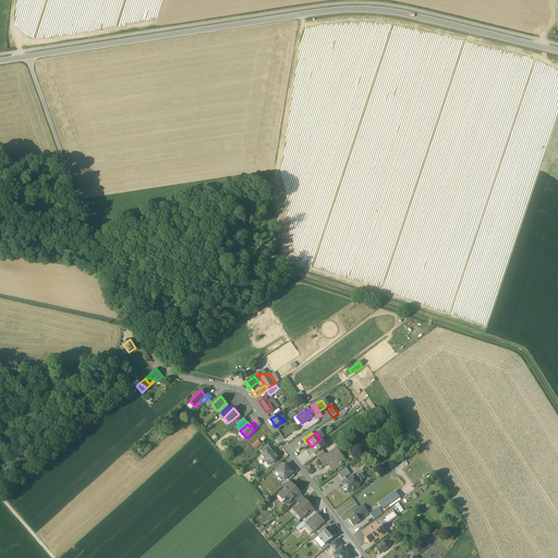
[(320,439),(311,447),(315,452),(322,448),(323,448),(324,448),(326,446),(326,445),(324,443),(320,439)]
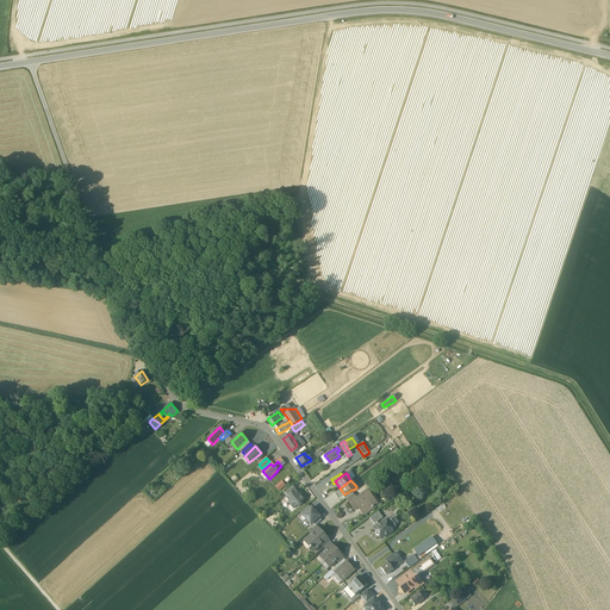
[(296,490),(293,486),(285,493),(288,496),(296,490)]
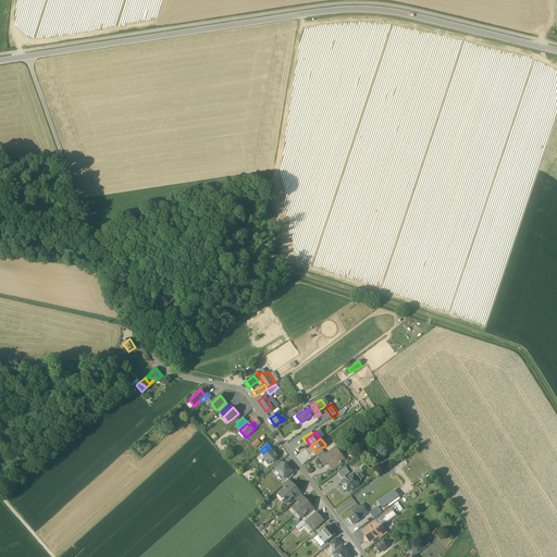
[(264,461),(268,465),(271,461),(272,462),(275,459),(274,458),(276,456),(269,447),(261,455),(265,460),(264,461)]
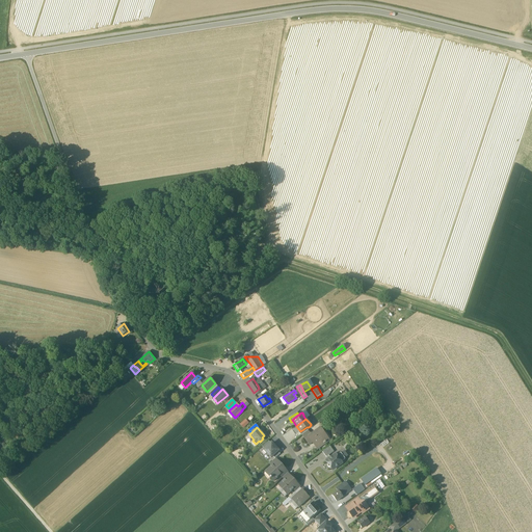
[(311,435),(309,436),(313,443),(317,449),(328,441),(320,428),(311,435)]
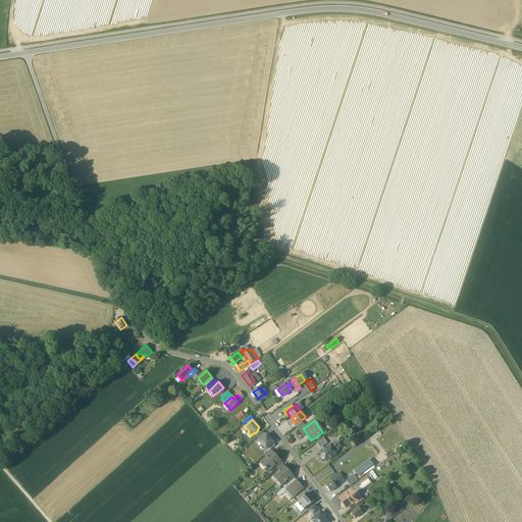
[(302,422),(296,426),(300,431),(303,428),(305,427),(302,422)]
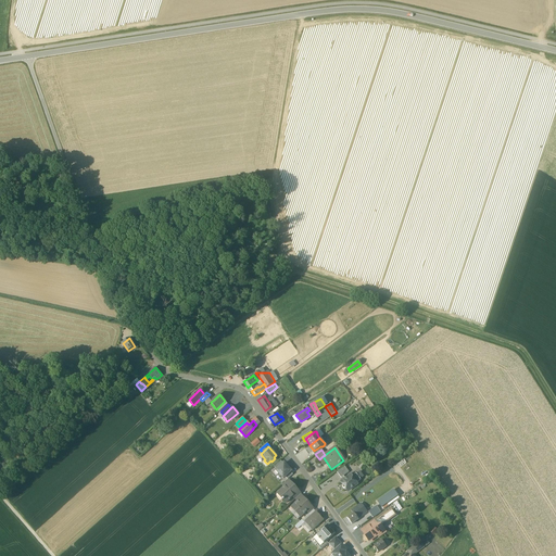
[(291,470),(285,463),(283,464),(277,469),(276,470),(283,478),(286,477),(290,471),(291,470)]
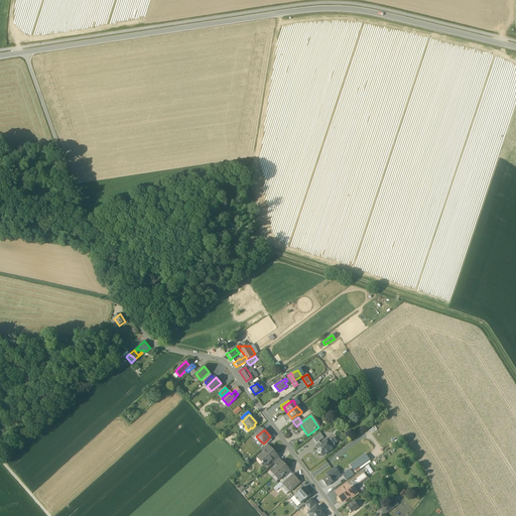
[(320,432),(312,437),(312,438),(313,438),(316,442),(316,443),(324,438),(320,432)]
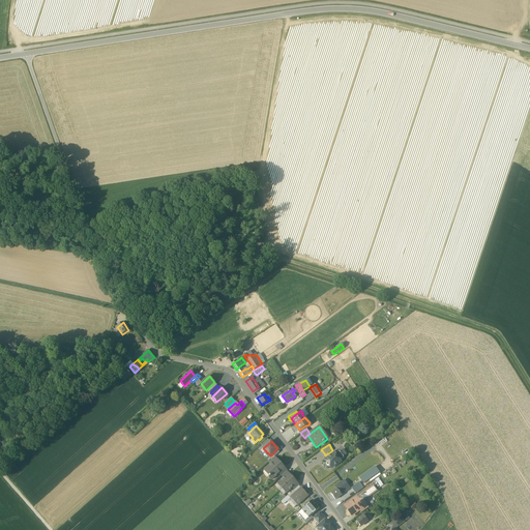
[(333,453),(326,458),(326,459),(326,460),(326,461),(327,462),(327,463),(326,464),(327,465),(328,466),(329,466),(329,465),(330,467),(331,467),(331,468),(332,468),(333,467),(340,463),(340,462),(341,462),(341,461),(340,461),(340,460),(339,459),(340,458),(340,457),(340,455),(339,455),(337,455),(336,455),(335,453),(334,453),(333,453)]
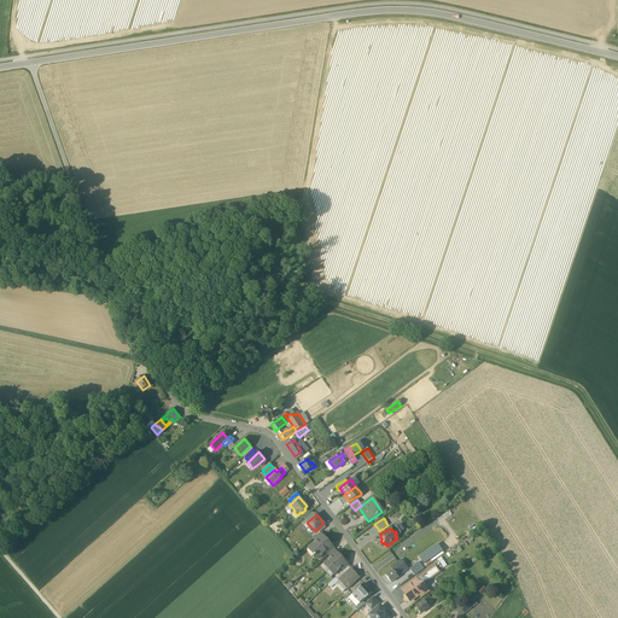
[(322,536),(321,537),(316,542),(310,547),(316,553),(314,555),(313,555),(314,558),(315,557),(318,559),(326,553),(331,548),(331,547),(332,546),(322,536)]
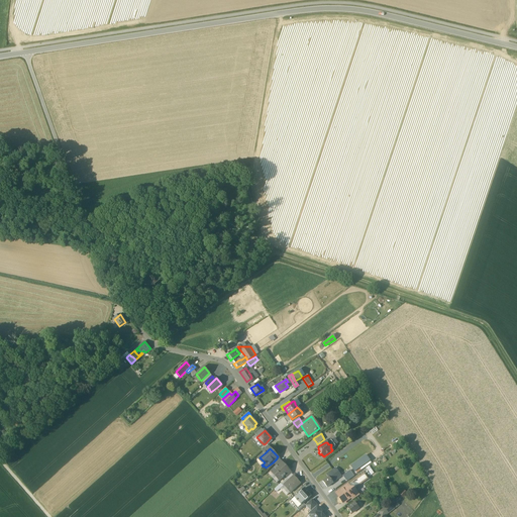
[(350,466),(354,472),(370,460),(366,455),(350,466)]
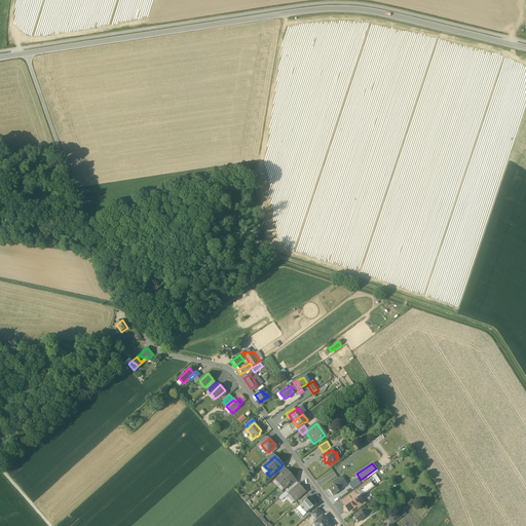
[(294,480),(286,472),(287,471),(285,467),(279,472),(279,473),(282,475),(275,480),(285,489),(290,484),(293,486),(297,482),(294,479),(294,480)]
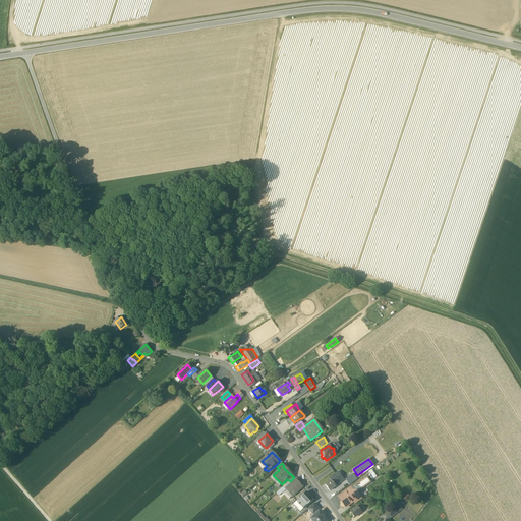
[(332,480),(335,485),(343,479),(341,476),(339,477),(336,474),(330,478),(332,480)]
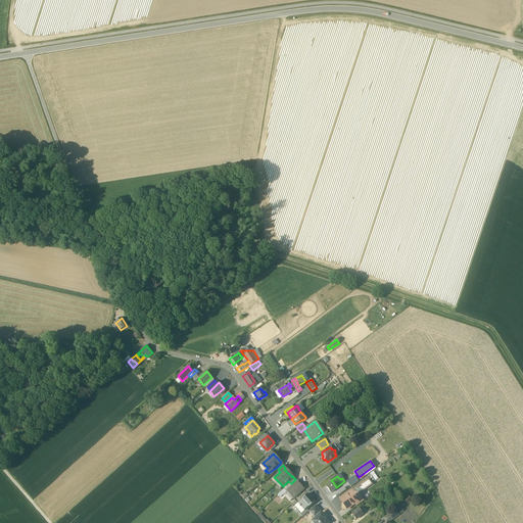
[(346,481),(351,487),(359,482),(354,476),(346,481)]
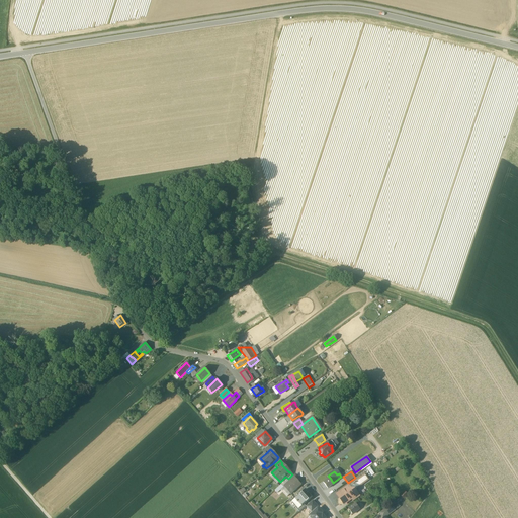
[(365,475),(353,484),(356,488),(357,488),(368,480),(365,475)]
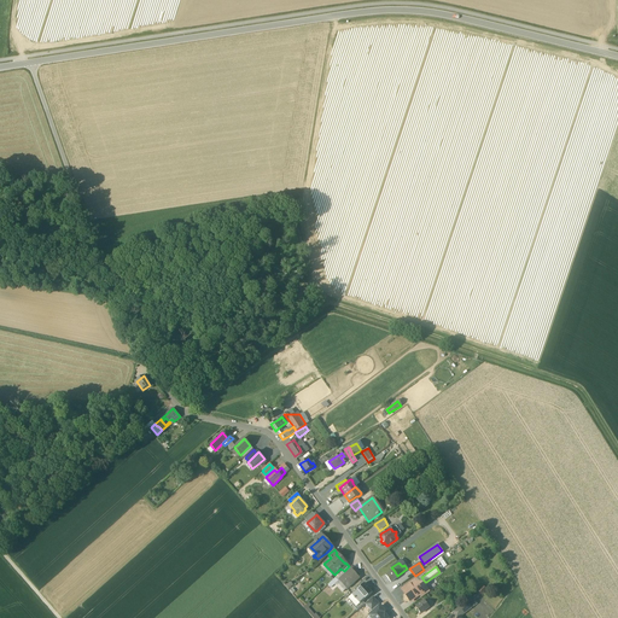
[(351,569),(339,581),(347,589),(360,578),(351,569)]
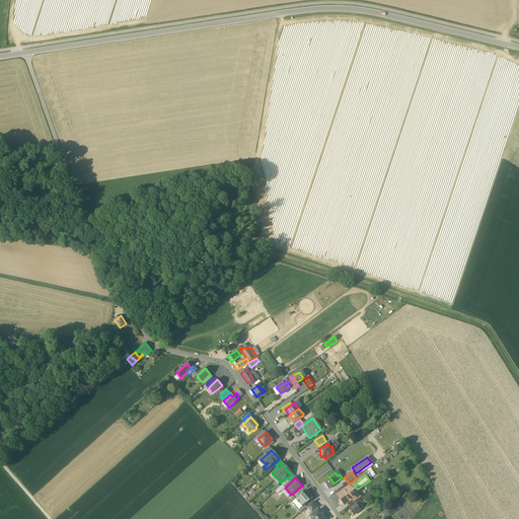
[(330,478),(324,484),(328,490),(335,485),(334,484),(330,478)]
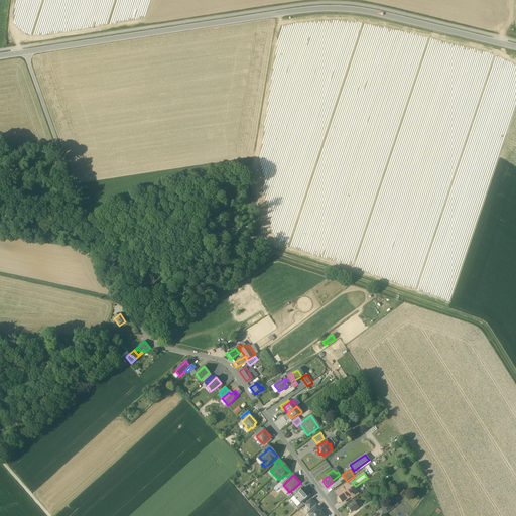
[(348,484),(337,493),(343,500),(345,499),(345,500),(350,496),(356,492),(354,488),(356,487),(356,486),(355,486),(352,482),(348,484)]
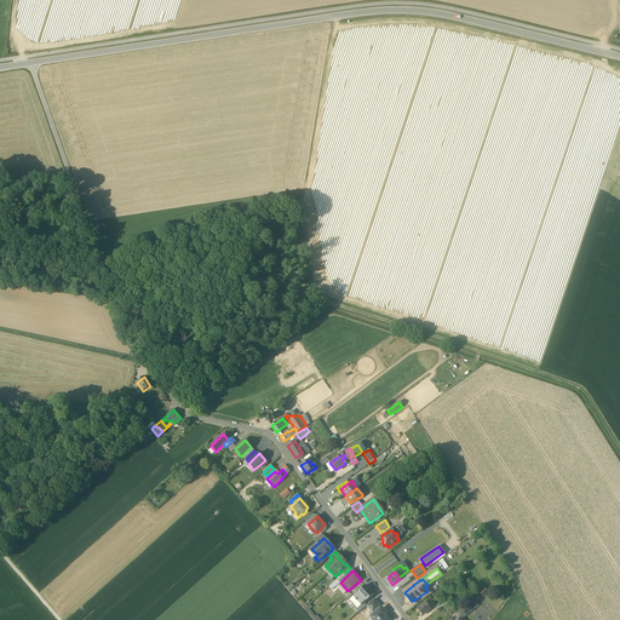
[(337,580),(329,587),(332,590),(339,584),(337,580)]
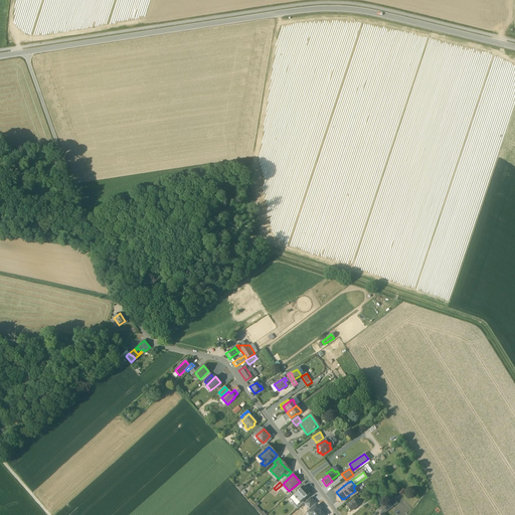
[(304,486),(293,496),(300,503),(302,501),(311,494),(304,486)]
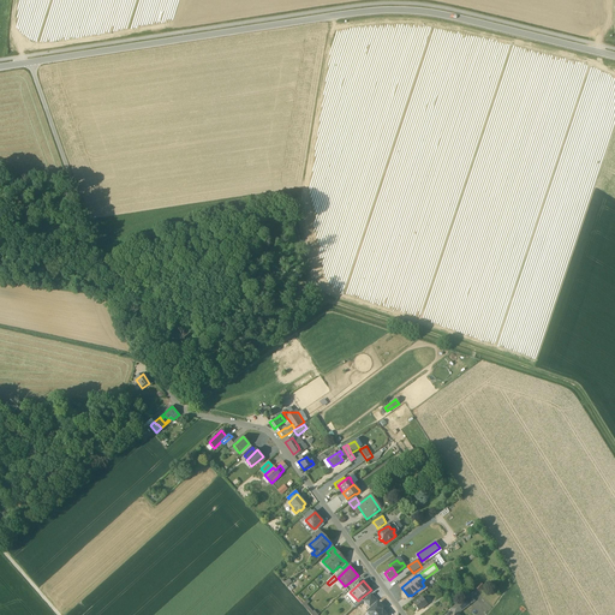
[(358,601),(350,592),(347,595),(352,601),(351,602),(353,605),(358,601)]
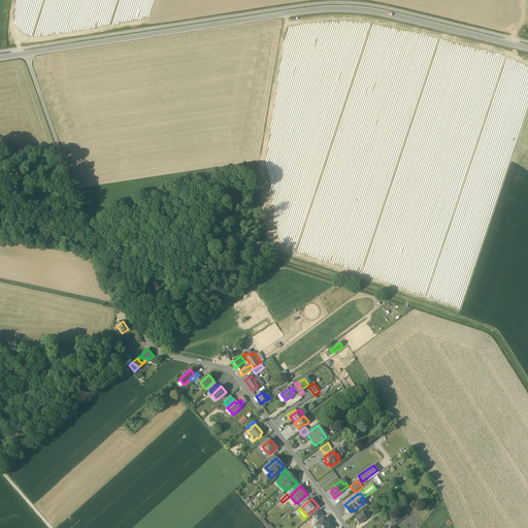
[(319,510),(311,516),(317,522),(322,517),(323,516),(319,510)]
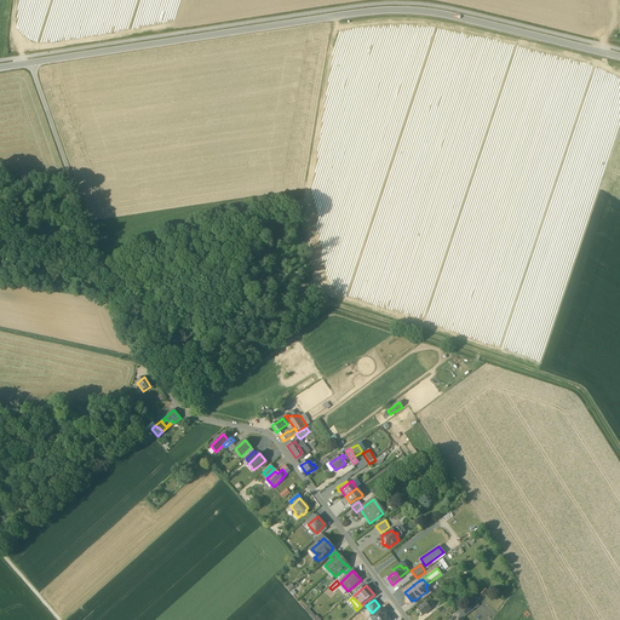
[(425,603),(418,609),(423,615),(430,609),(425,603)]
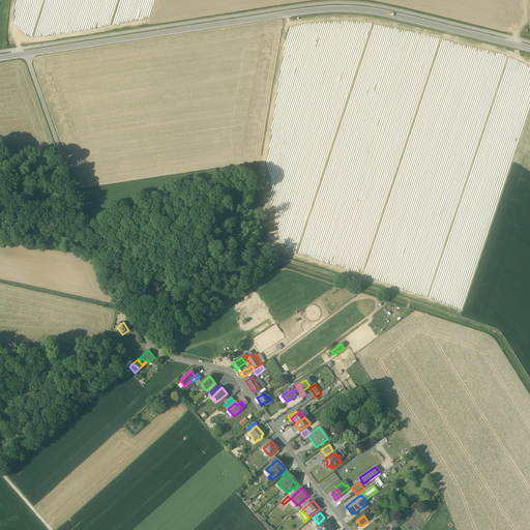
[(268,529),(274,529),(270,526),(270,527),(265,521),(267,519),(265,517),(260,521),(268,529)]
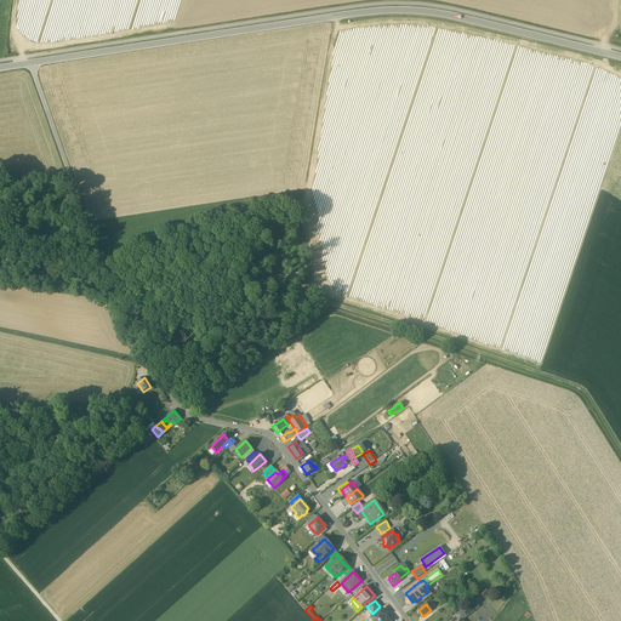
[(372,614),(375,616),(371,619),(372,620),(389,620),(387,617),(386,619),(383,616),(386,614),(381,609),(381,610),(379,608),(372,614)]
